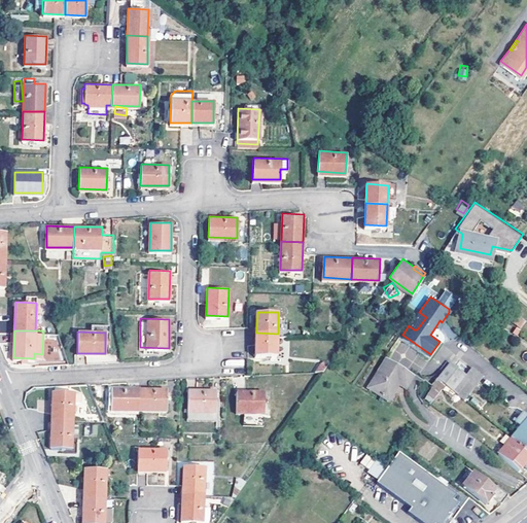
[(278,334),(256,333),(256,355),(277,355),(278,334)]
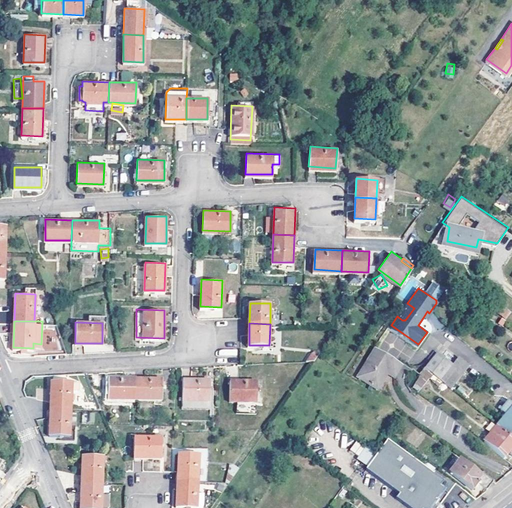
[(389,329),(380,344),(406,360),(415,344),(389,329)]
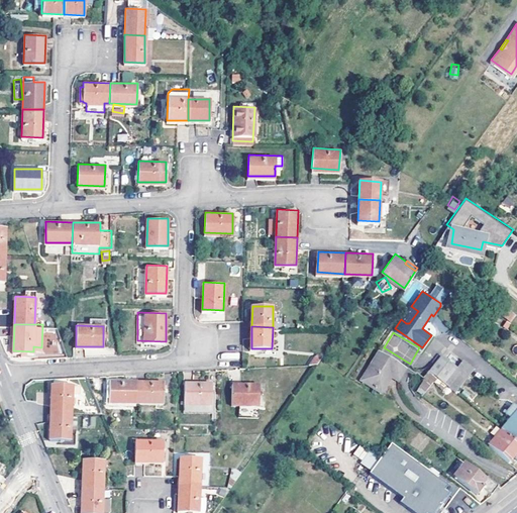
[(435,376),(454,390),(474,367),(448,345),(428,370),(435,376)]
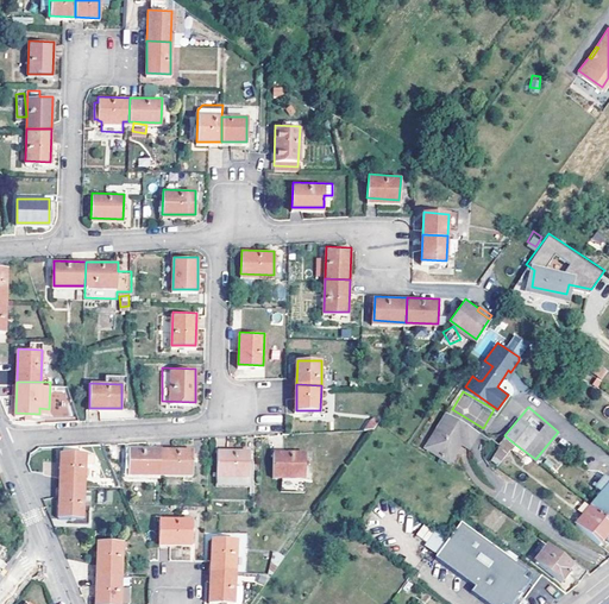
[(478,431),(447,411),(427,445),(451,459),(462,440),(469,445),(478,431)]
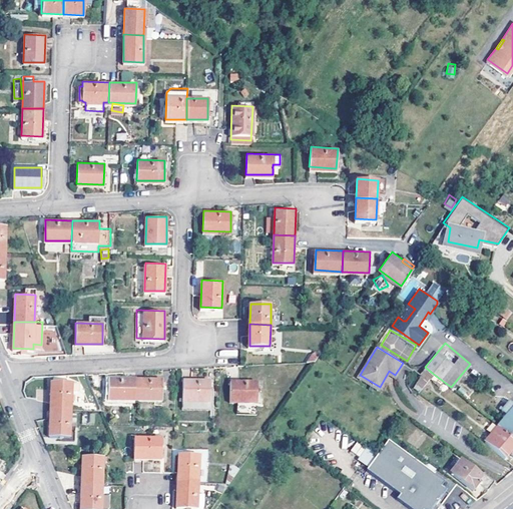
[(414,387),(420,391),(432,373),(425,367),(421,373),(423,374),(414,387)]
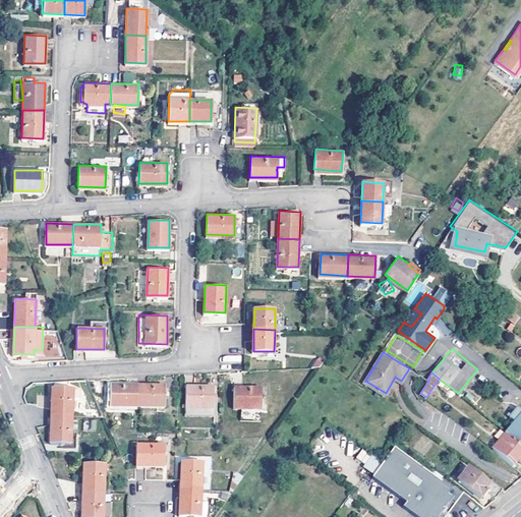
[(52,413),(73,414),(73,394),(81,394),(81,386),(68,385),(68,381),(54,381),(54,385),(53,385),(52,413)]
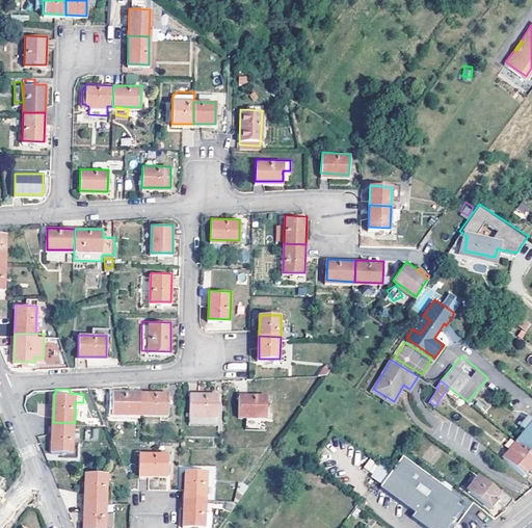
[(113,413),(141,413),(141,391),(114,391),(113,413)]
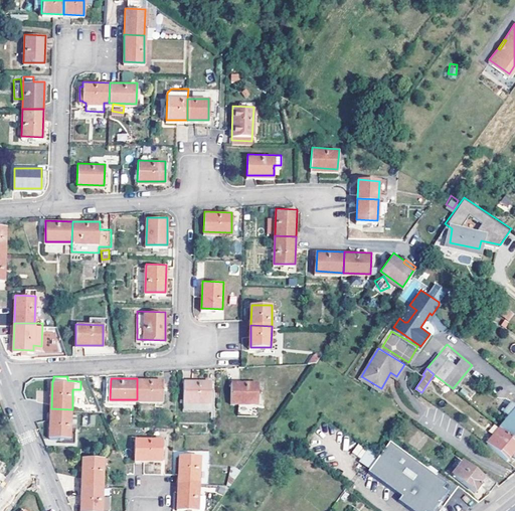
[(137,378),(137,399),(164,400),(164,379),(137,378)]
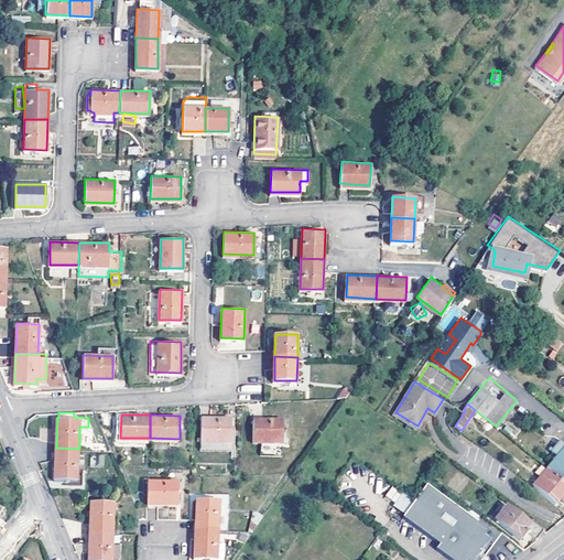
[(232,417),(202,416),(201,449),(235,449),(235,426),(232,426),(232,417)]
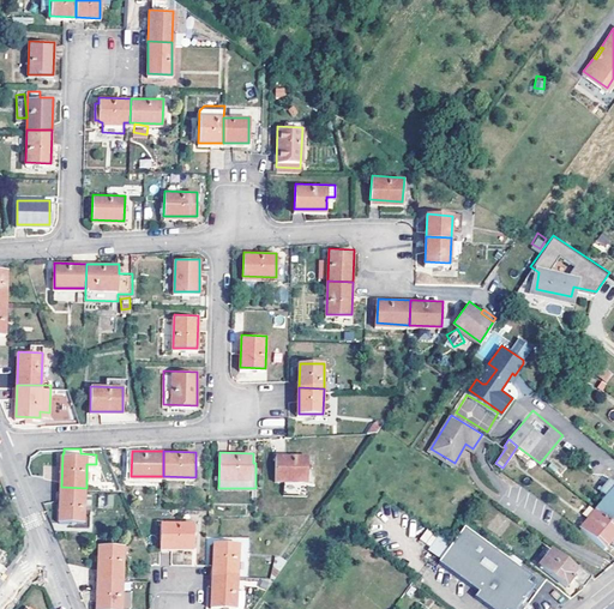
[(308,454),(277,454),(276,478),(308,480),(308,454)]
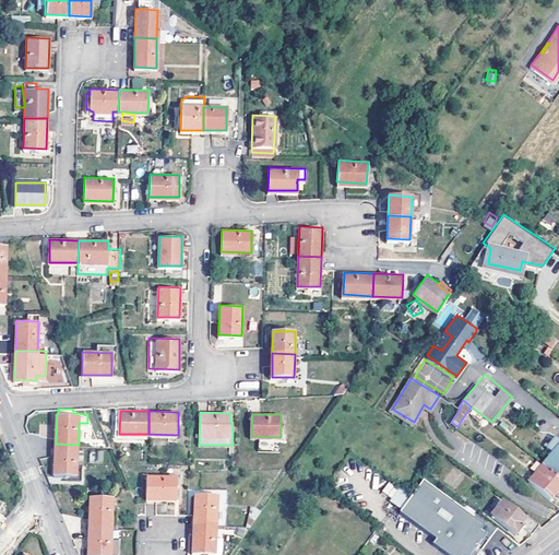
[(542,463),(558,477),(558,438),(555,435),(546,446),(551,451),(540,462),(542,463)]
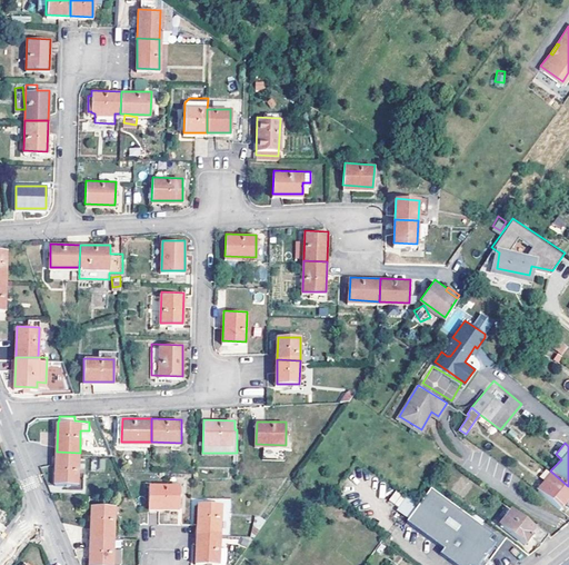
[(80,453),(57,452),(56,482),(79,482),(80,453)]
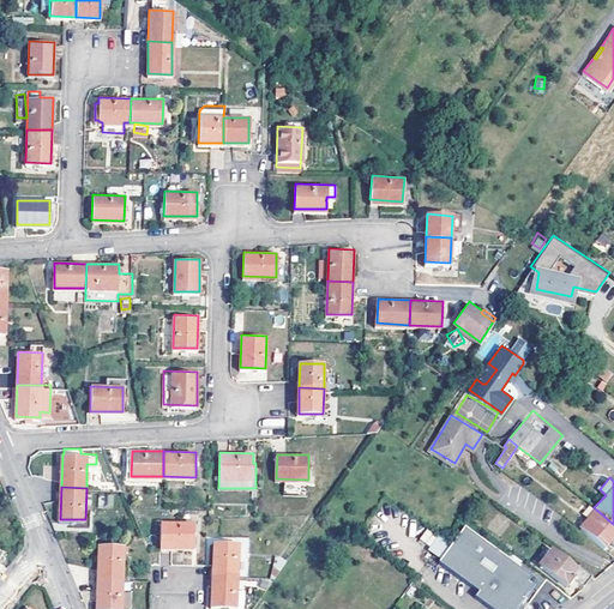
[(581,525),(606,547),(613,535),(613,524),(595,508),(581,525)]
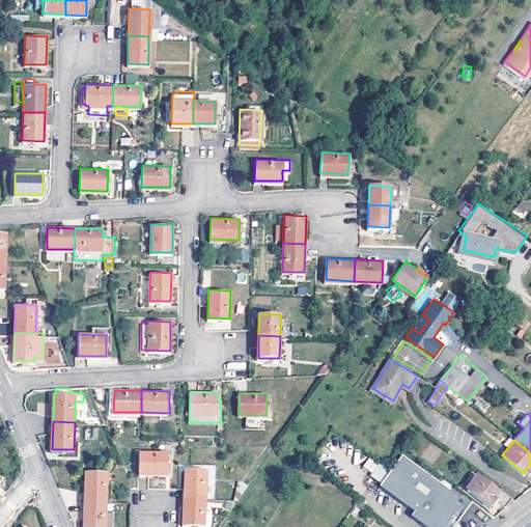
[(348,441),(340,451),(343,454),(352,444),(348,441)]
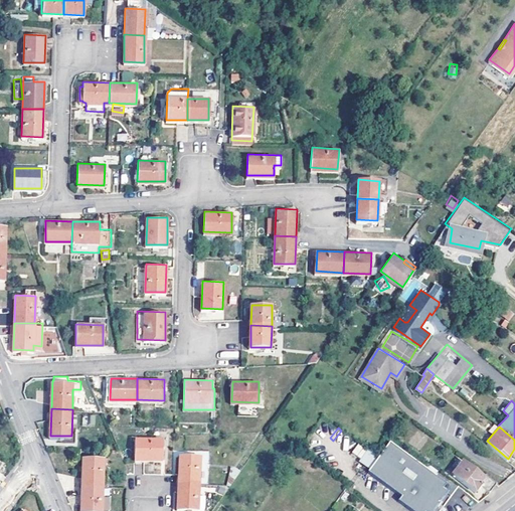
[(163,439),(136,438),(135,459),(162,459),(163,439)]
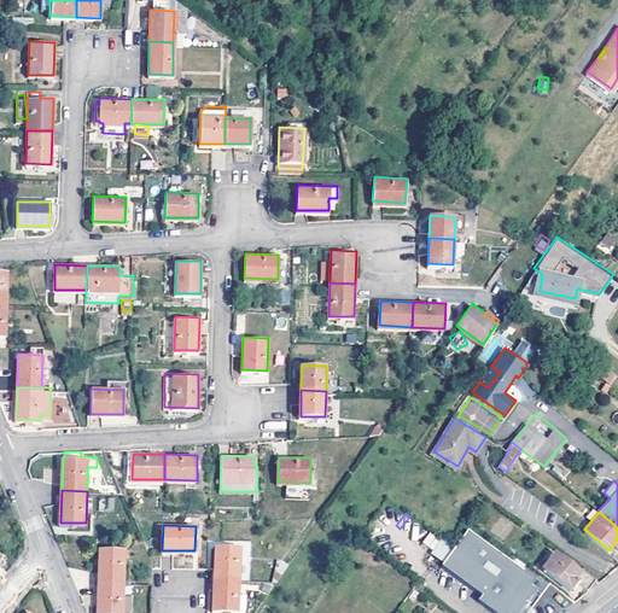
[(507,556),(467,527),(449,550),(447,548),(439,558),(443,560),(441,564),(481,593),(476,597),(496,612),(508,612),(509,612),(518,612),(526,602),(537,588),(531,582),(536,577),(522,567),(525,564),(511,553),(507,556)]
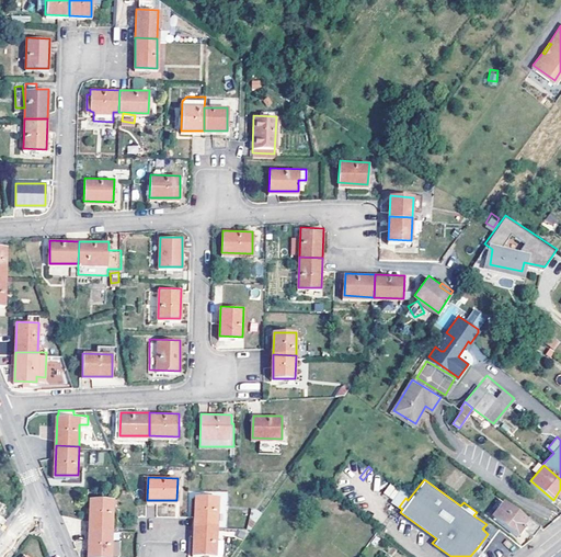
[(194,523),(217,524),(218,496),(196,495),(194,523)]
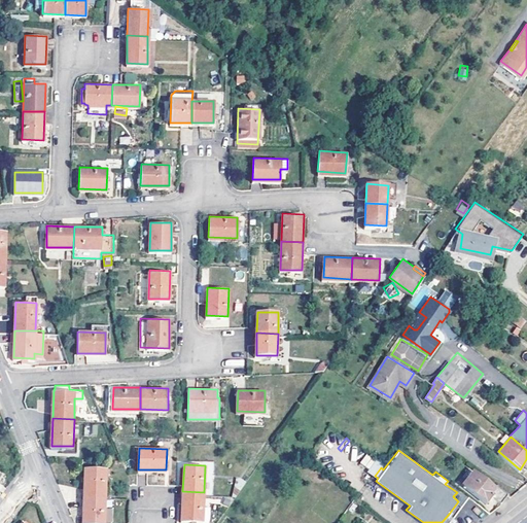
[(83,495),(105,495),(106,467),(85,466),(83,495)]
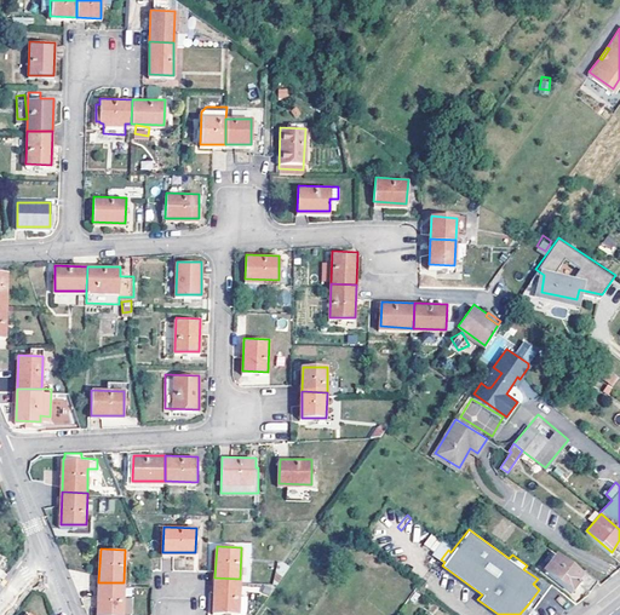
[(598,579),(585,568),(581,572),(557,553),(545,568),(572,588),(579,580),(590,588),(598,579)]
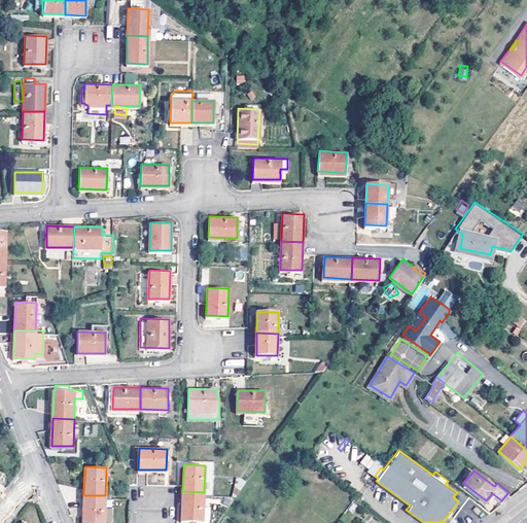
[(262,480),(257,486),(264,490),(269,484),(262,480)]
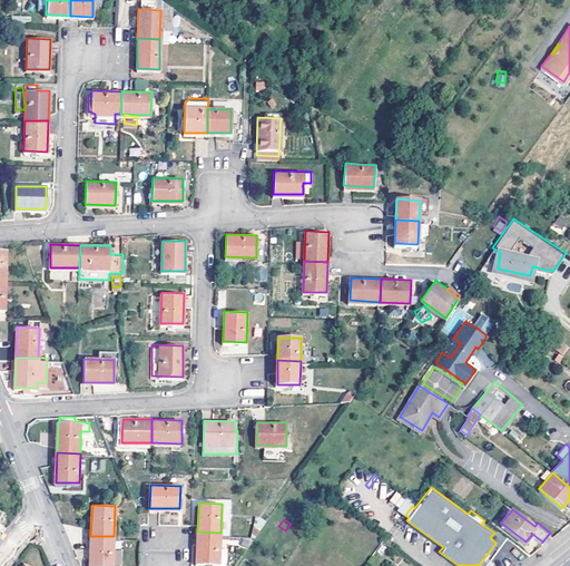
[(220,533),(197,532),(196,562),(218,563),(220,533)]
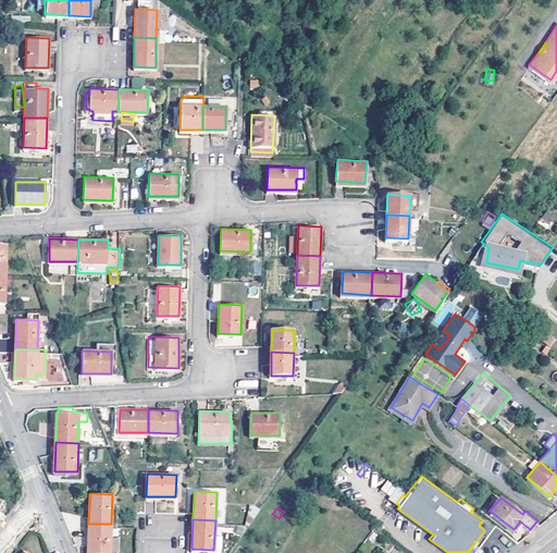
[(110,552),(111,524),(88,524),(88,552),(103,552),(110,552)]
